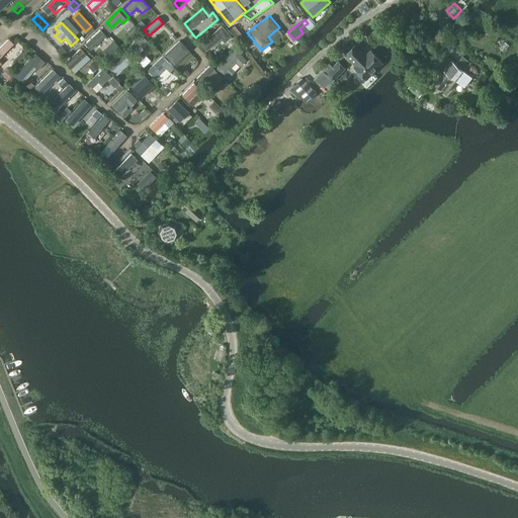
[(222,26),(200,44),(206,50),(221,37),(224,41),(231,36),(222,26)]
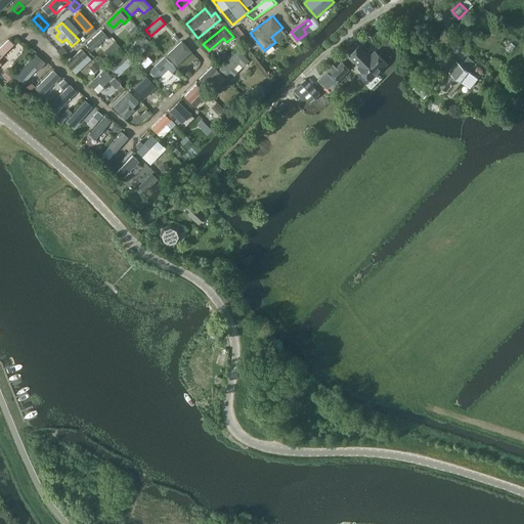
[(85,45),(93,52),(108,37),(99,29),(85,45)]
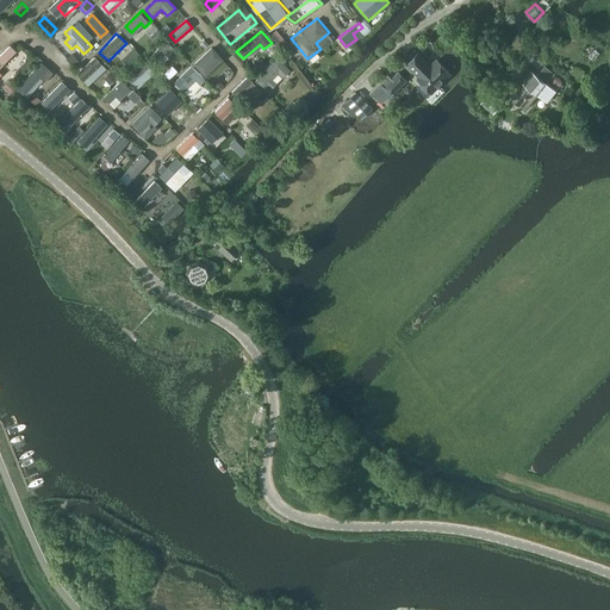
[(161,63),(178,49),(168,38),(151,53),(161,63)]
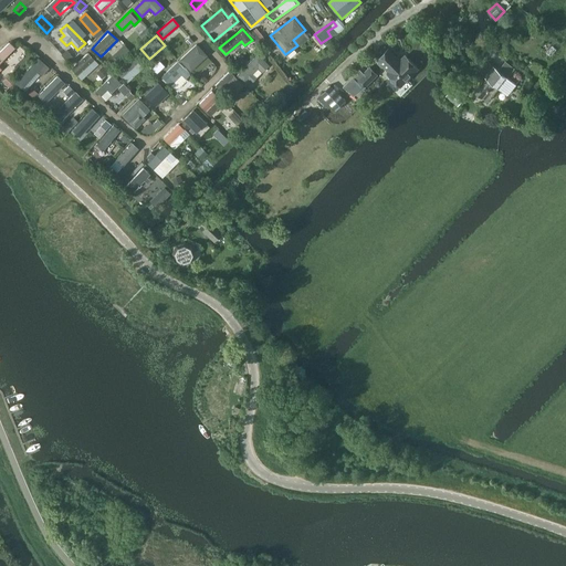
[(11,40),(0,50),(0,70),(3,67),(0,64),(0,61),(17,45),(11,40)]
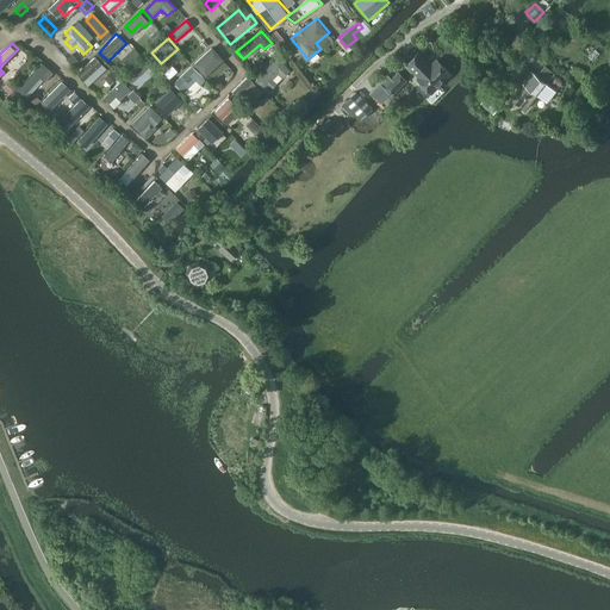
[(211,47),(193,63),(205,76),(223,60),(211,47)]
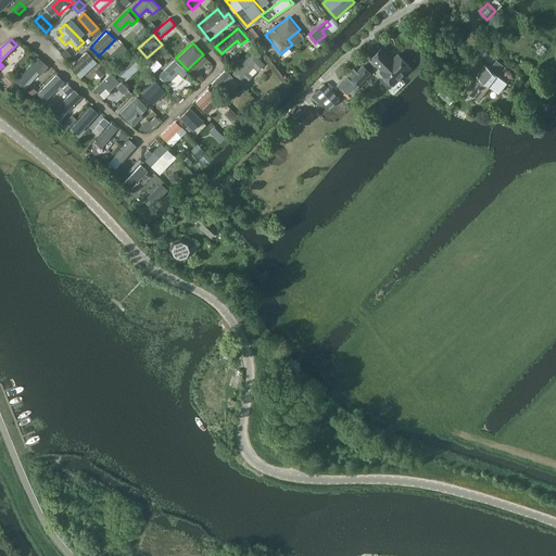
[(542,45),(536,51),(541,55),(546,49),(542,45)]
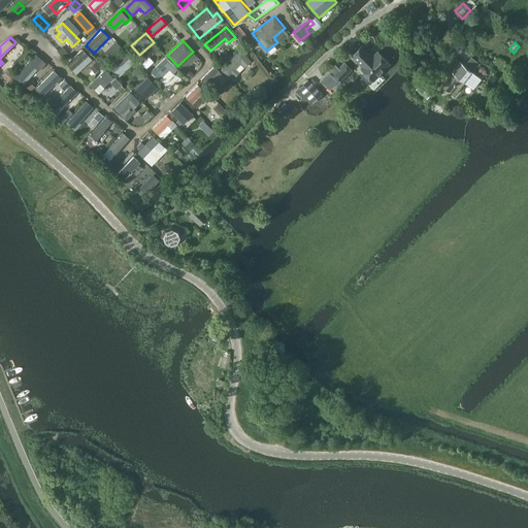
[(64,46),(58,48),(62,56),(67,54),(64,46)]
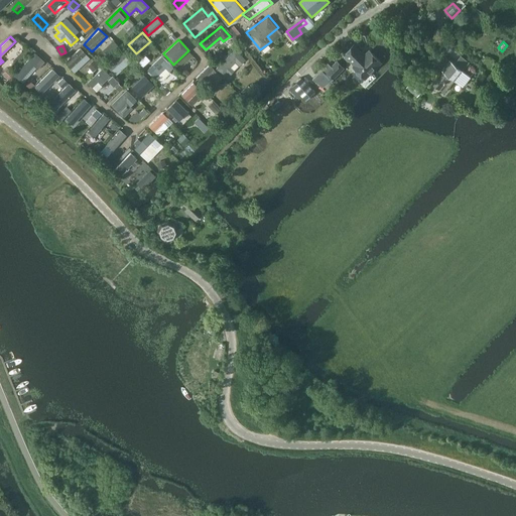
[(364,78),(380,61),(370,51),(365,56),(353,45),(345,53),(356,65),(354,67),(364,78)]
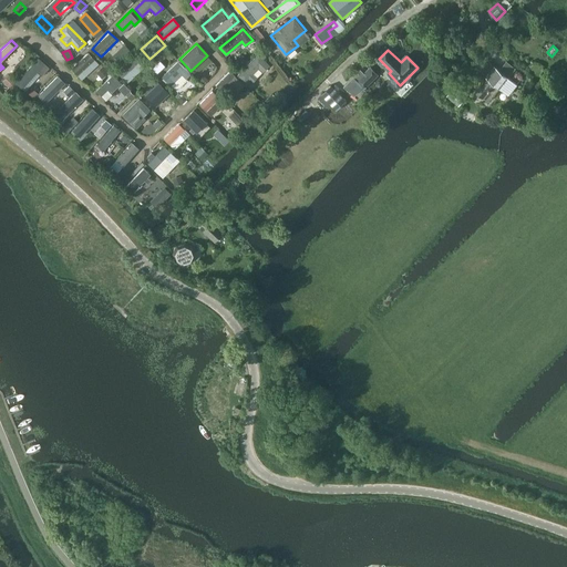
[(71,69),(82,81),(100,64),(89,53),(71,69)]
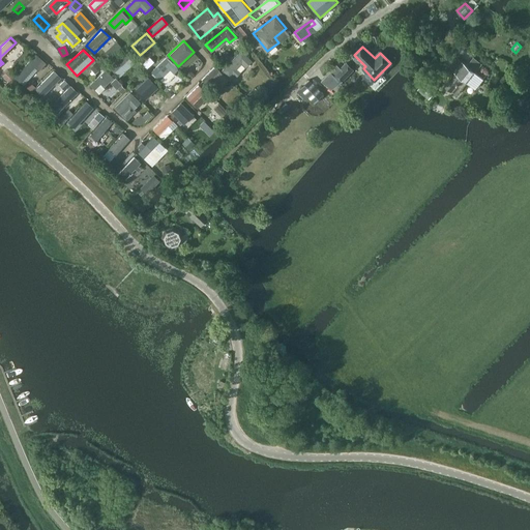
[(241,51),(222,70),(230,79),(234,75),(236,72),(238,75),(244,67),(252,60),(241,51)]
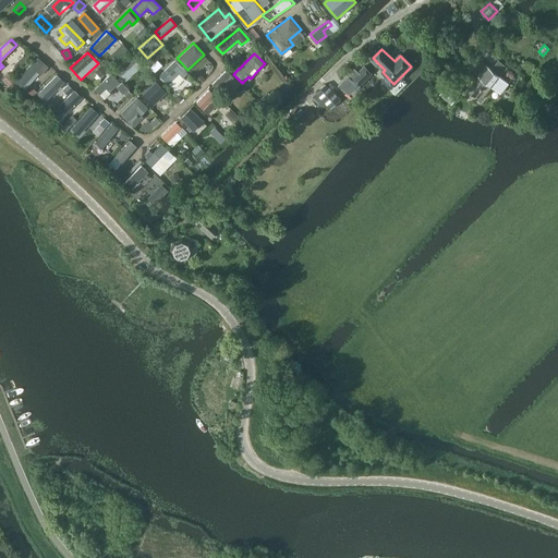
[(117,70),(128,82),(143,67),(132,55),(117,70)]
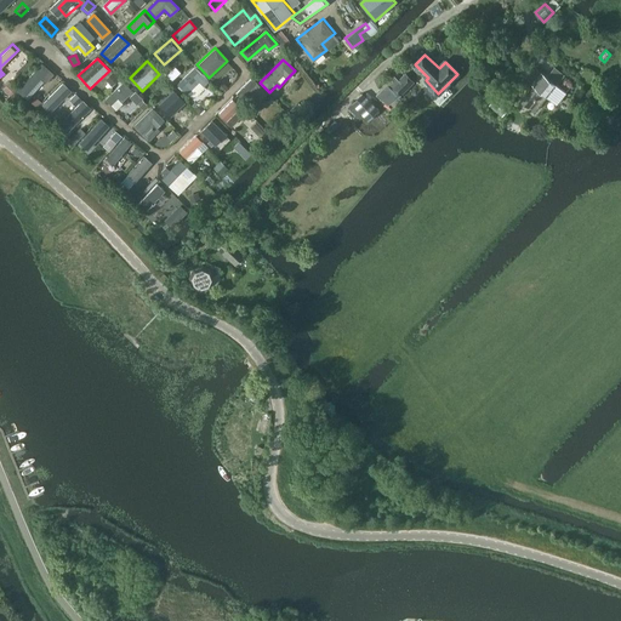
[(21,93),(28,100),(51,74),(44,67),(21,93)]
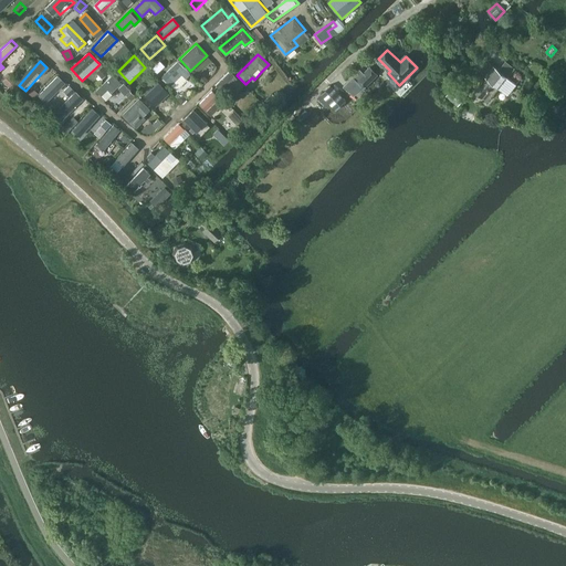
[(505,61),(498,70),(488,62),(480,72),(485,76),(473,92),(482,98),(486,102),(498,87),(507,95),(515,85),(506,77),(514,69),(505,61)]
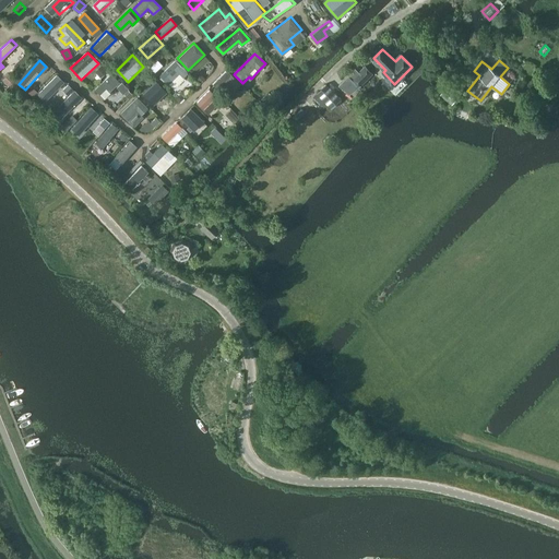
[(175,61),(159,75),(166,82),(169,84),(179,74),(183,78),(188,73),(175,61)]
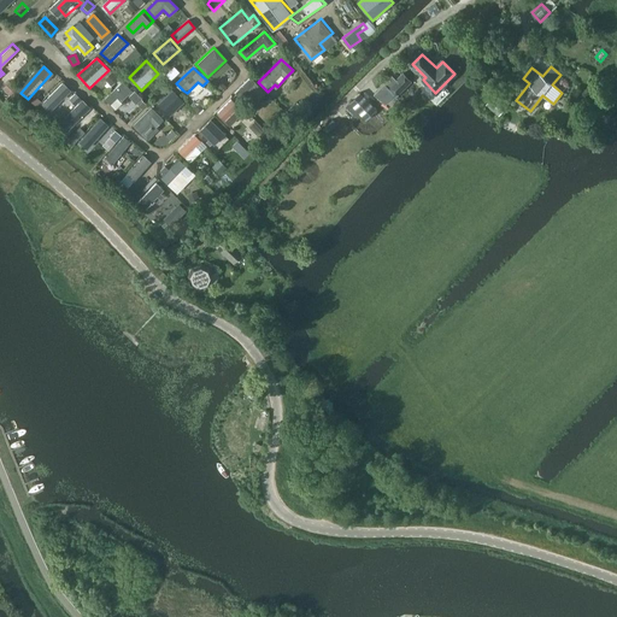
[(394,81),(388,86),(398,95),(411,81),(403,72),(394,81)]
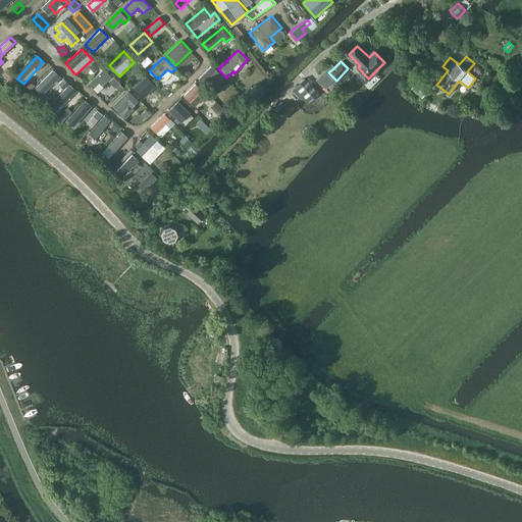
[(329,64),(315,80),(324,87),(334,80),(327,73),(333,68),(329,64)]
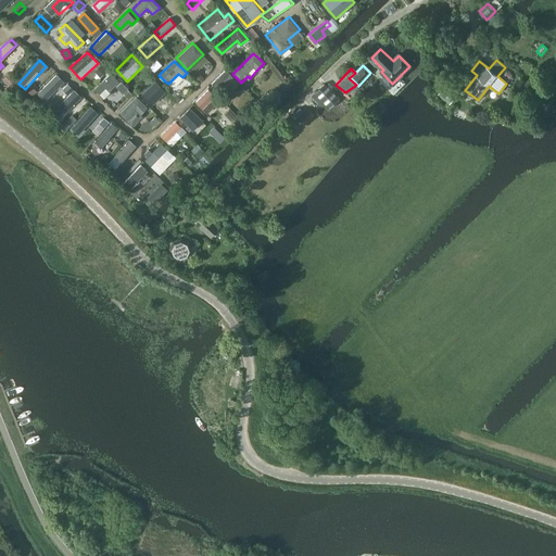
[(111,72),(95,87),(103,97),(121,81),(111,72)]
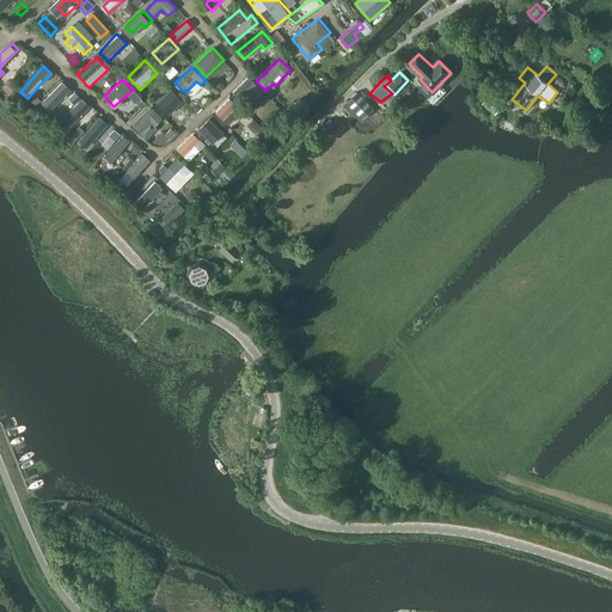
[(49,111),(71,89),(62,80),(40,102),(49,111)]
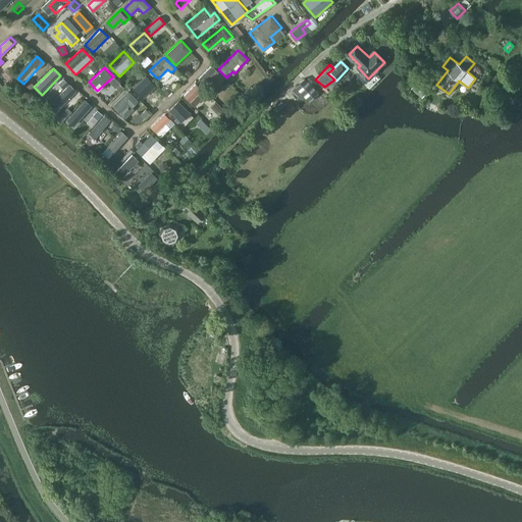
[(199,80),(205,86),(217,74),(211,68),(199,80)]
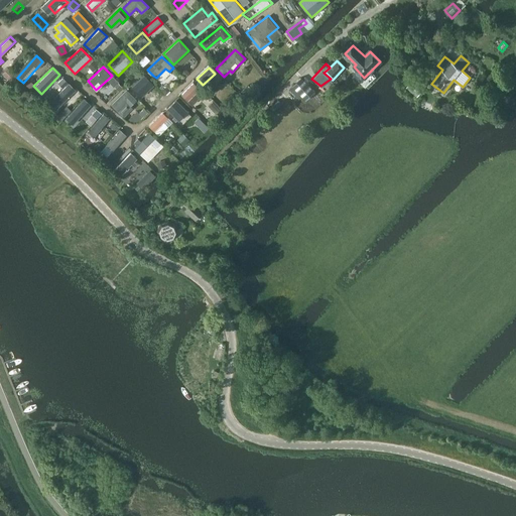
[(131,86),(139,95),(153,81),(144,73),(131,86)]
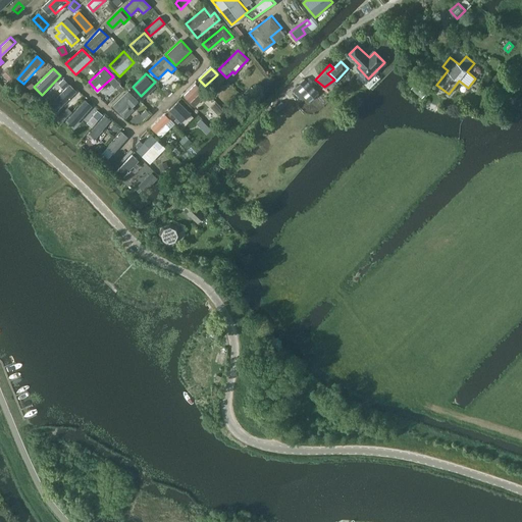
[(305,80),(295,88),(306,100),(316,92),(305,80)]
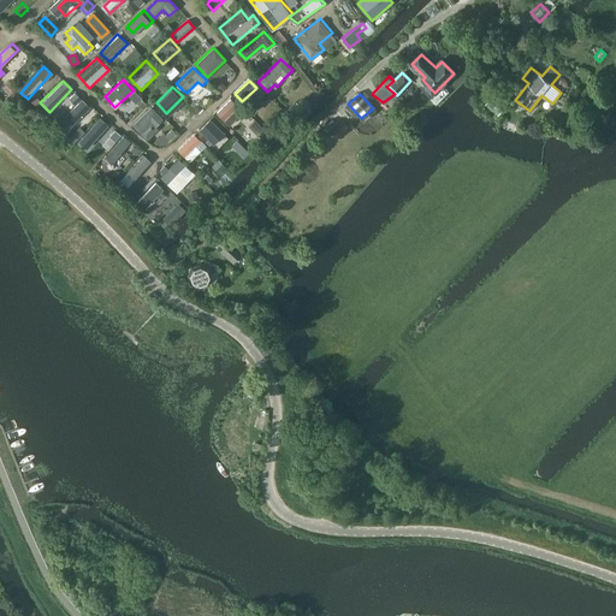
[(498,113),(505,104),(495,94),(486,104),(498,113)]
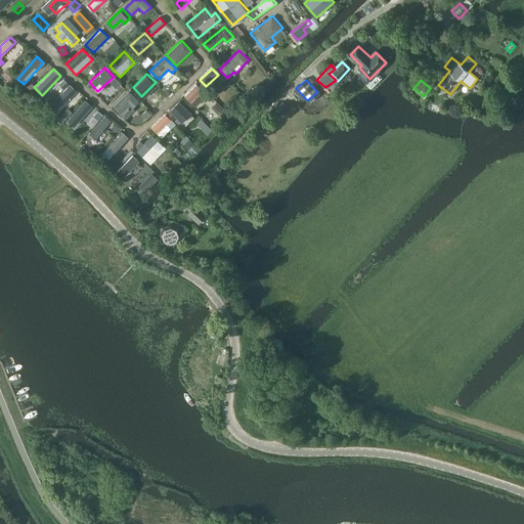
[(183,95),(194,106),(208,93),(197,82),(183,95)]
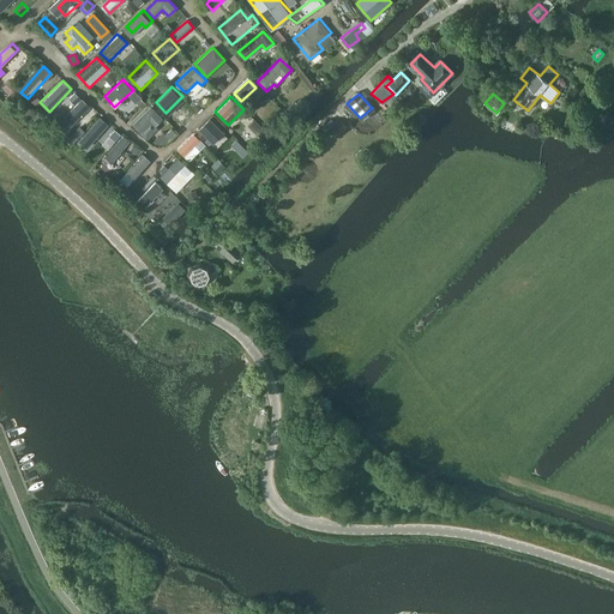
[(152,103),(132,122),(140,131),(151,120),(155,125),(164,115),(152,103)]
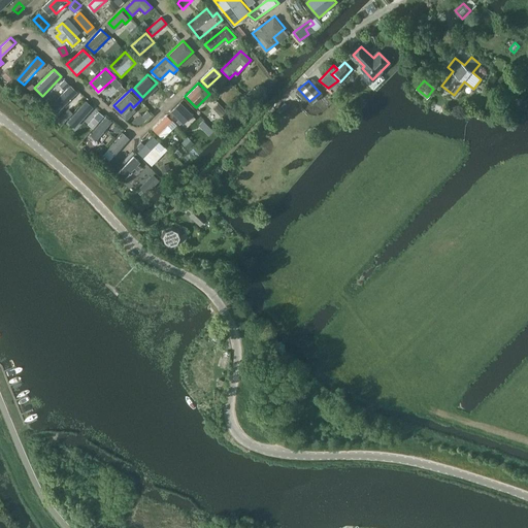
[(54,106),(61,112),(76,96),(69,90),(54,106)]
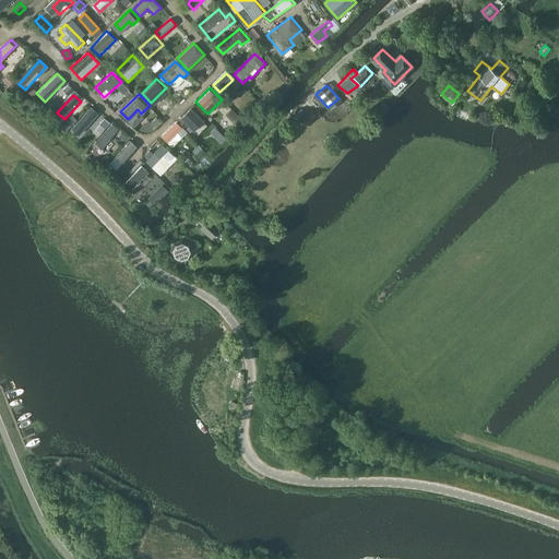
[(72,121),(81,129),(93,114),(83,107),(72,121)]
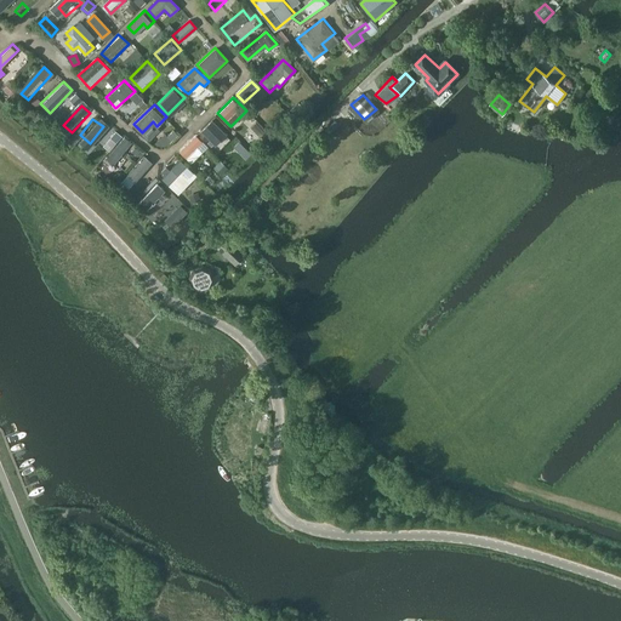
[(211,120),(200,131),(215,146),(226,135),(211,120)]
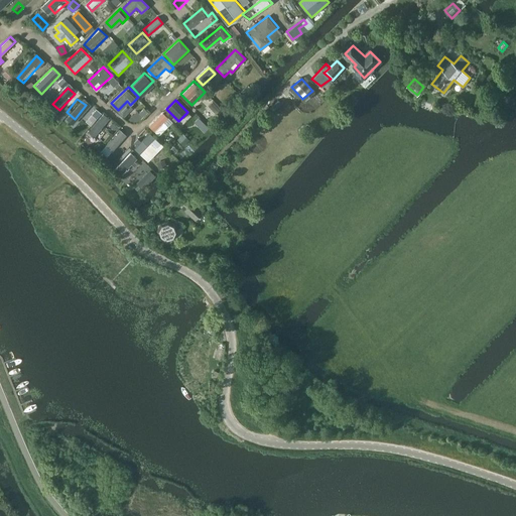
[(143,107),(139,112),(136,110),(129,119),(137,124),(147,110),(143,107)]
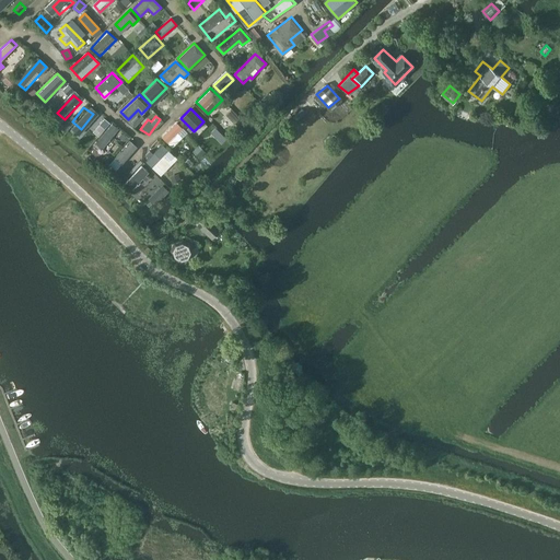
[(177,123),(162,138),(173,148),(188,133),(177,123)]
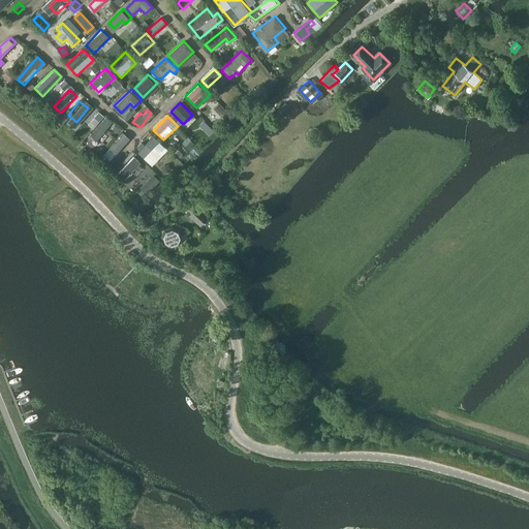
[(95,134),(102,141),(114,127),(107,121),(95,134)]
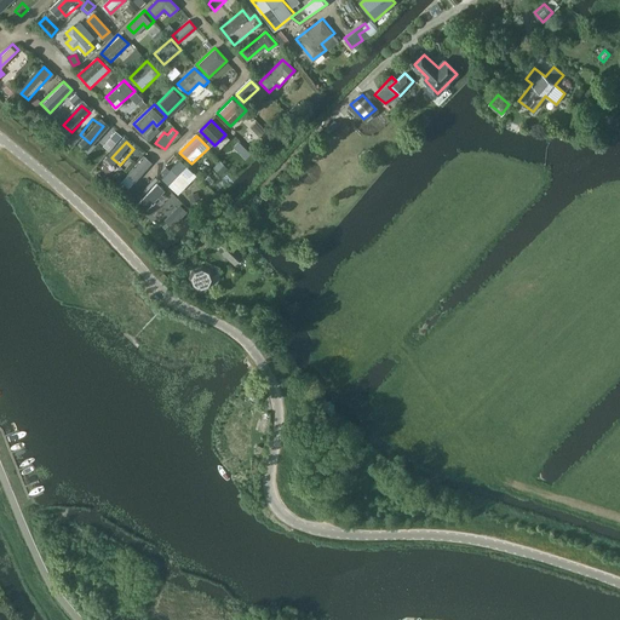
[(145,154),(132,171),(141,178),(154,161),(145,154)]
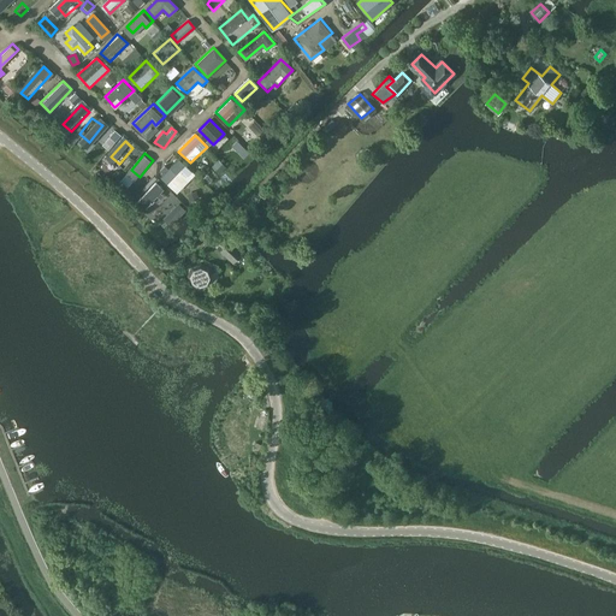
[(187,165),(166,184),(177,194),(196,175),(187,165)]
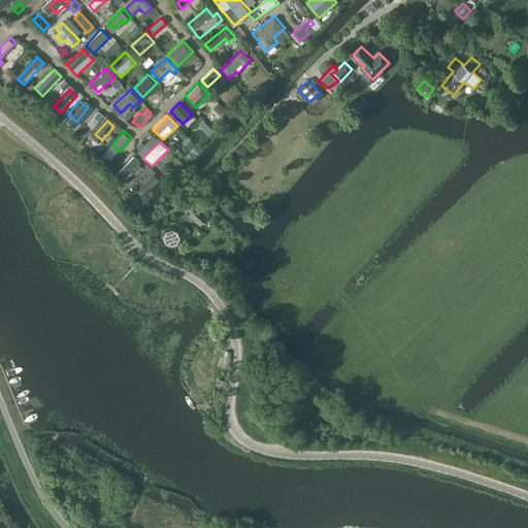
[(143,161),(134,152),(118,169),(127,177),(143,161)]
